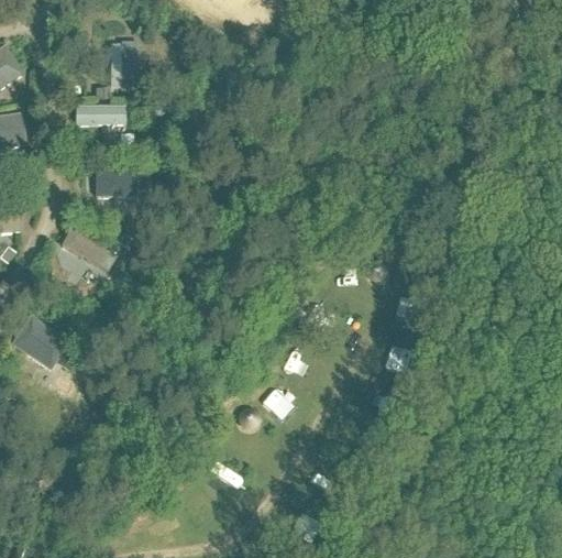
[(122,41),(121,89),(139,89),(139,41),(122,41)]
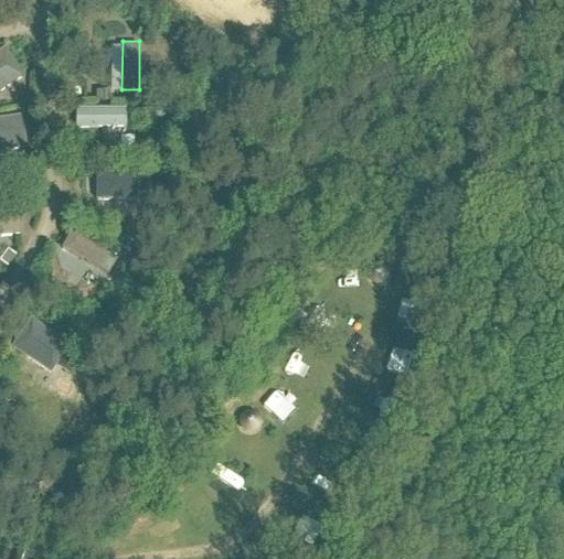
[(0,45),(0,86),(24,70),(6,42),(0,45)]
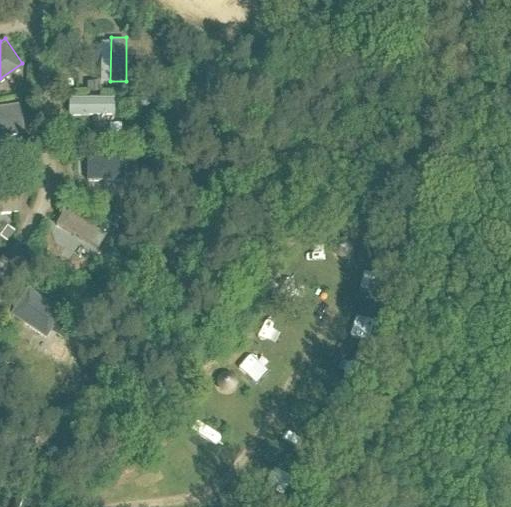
[(100,80),(86,80),(86,90),(100,90),(100,80)]
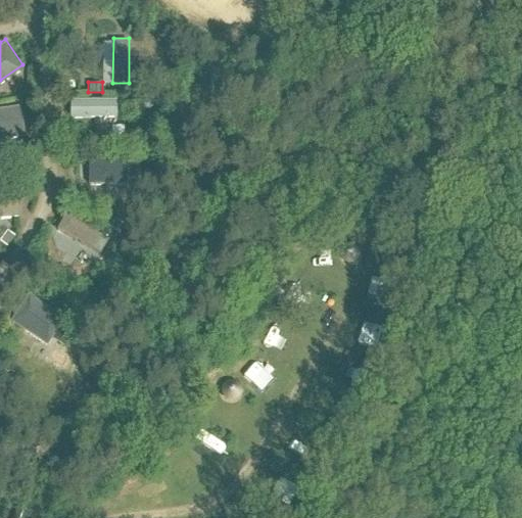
[(135,95),(117,95),(117,105),(135,105),(135,95)]
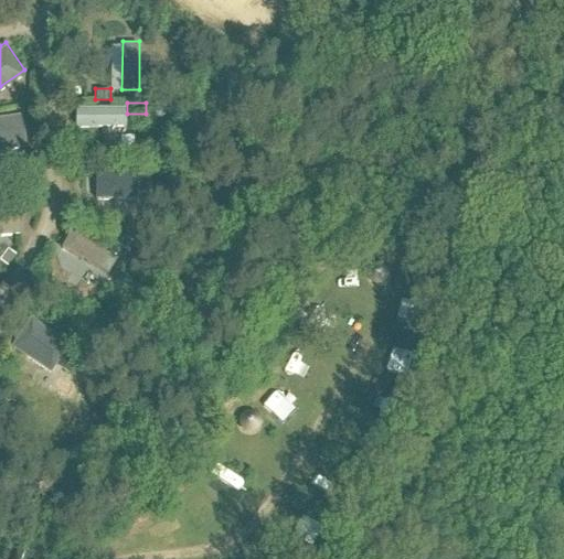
[(76,105),(76,124),(126,124),(126,106),(76,105)]
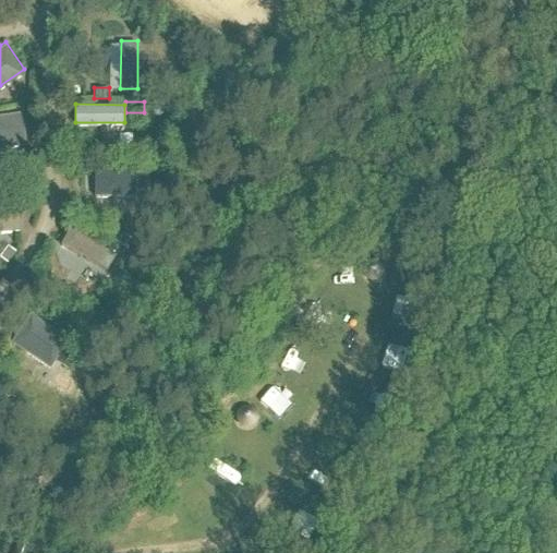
[(0,144),(26,141),(23,108),(0,110),(0,144)]
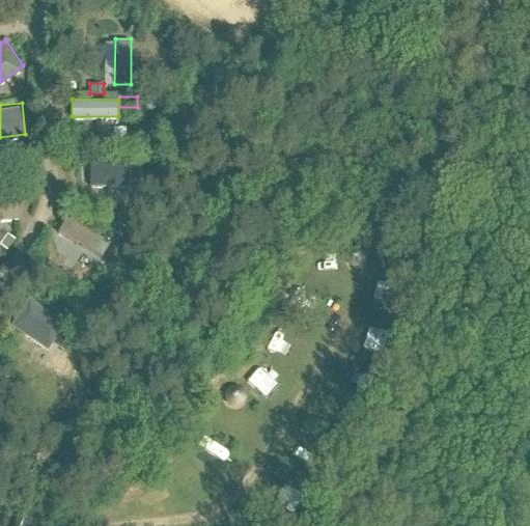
[(90,155),(90,183),(129,182),(129,155),(90,155)]
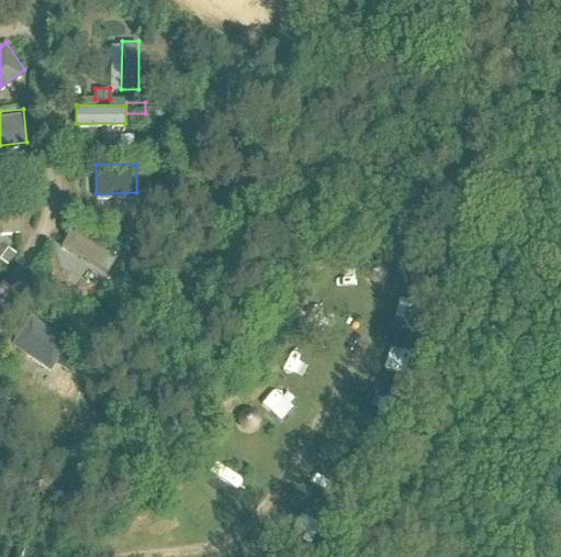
[(20,211),(9,212),(10,222),(21,221),(20,211)]
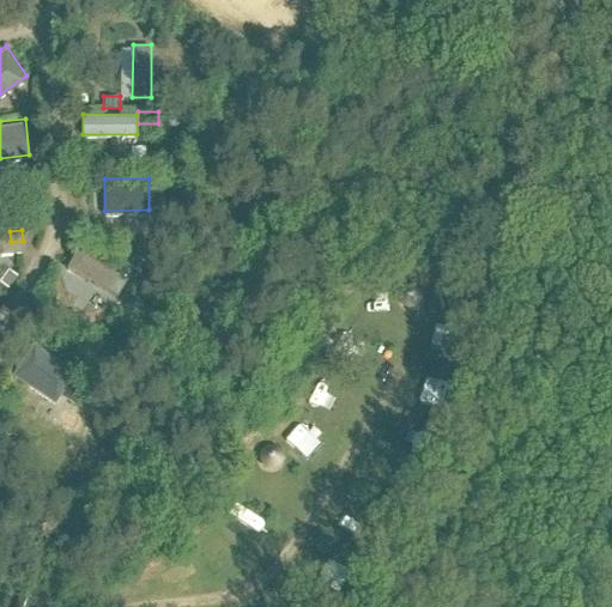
[(10,234),(0,235),(0,252),(12,252),(10,234)]
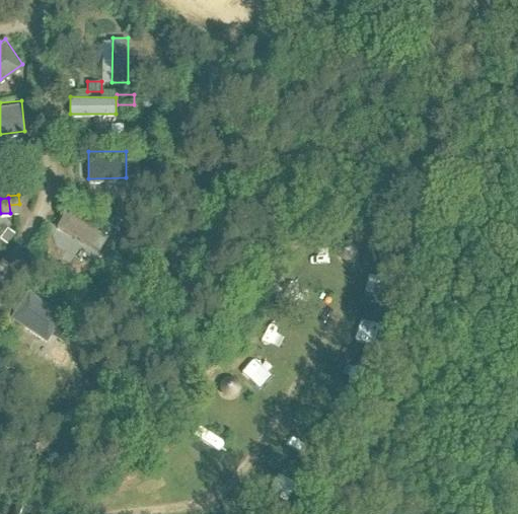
[(116,201),(115,214),(124,214),(125,202),(116,201)]
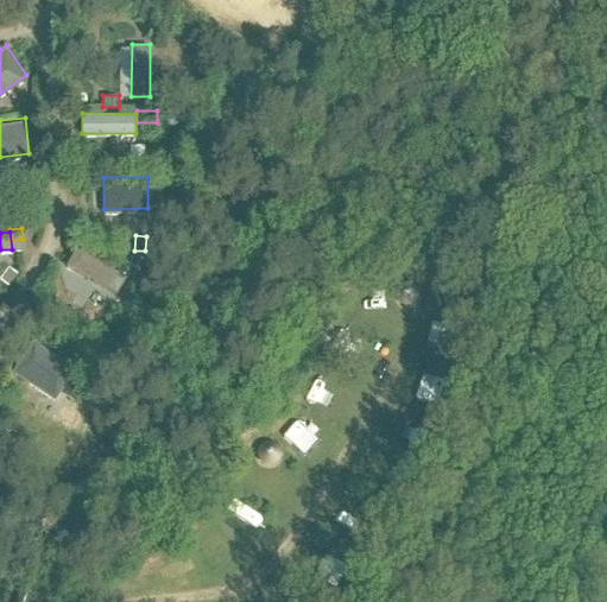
[(77,246),(68,263),(118,292),(127,276),(77,246)]
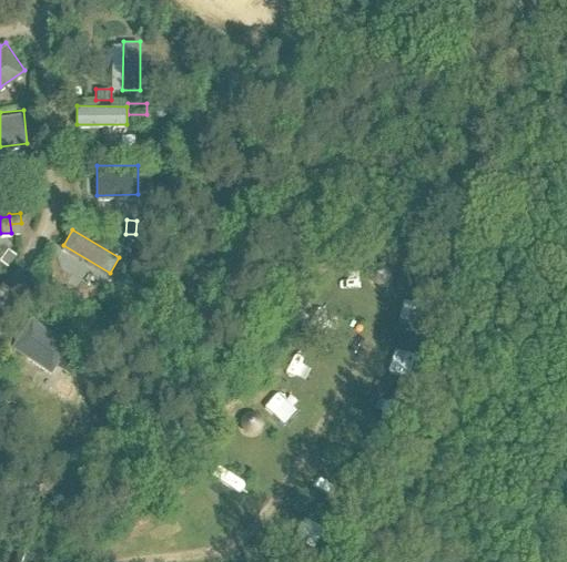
[(122,233),(117,243),(129,249),(134,241),(122,233)]
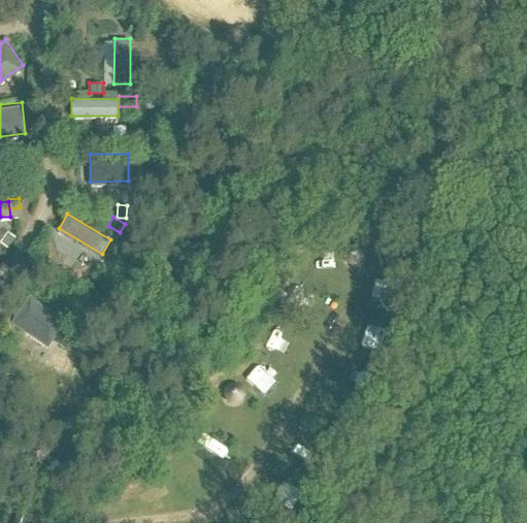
[(342,253),(342,254),(342,256),(342,258),(343,259),(344,260),(346,261),(347,262),(349,263),(350,263),(352,264),(354,263),(355,263),(357,262),(358,261),(359,260),(360,259),(361,258),(361,256),(361,254),(361,253),(361,251),(360,250),(359,248),(358,247),(357,246),(355,246),(354,244),(352,244),(350,244),(349,246),(347,246),(346,247),(344,248),(343,250),(342,251),(342,253)]
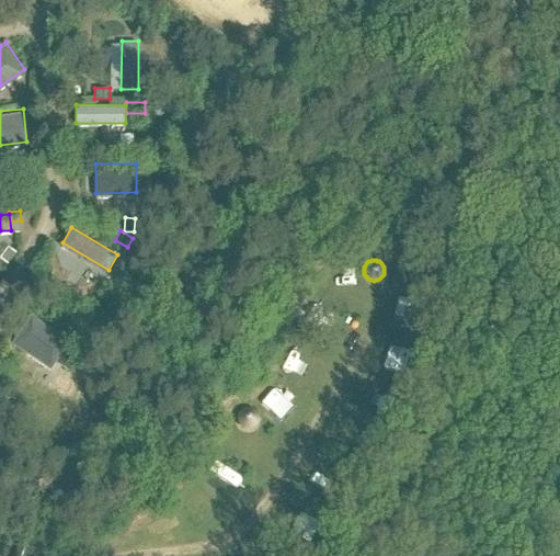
[(12,340),(50,367),(70,339),(31,313),(12,340)]
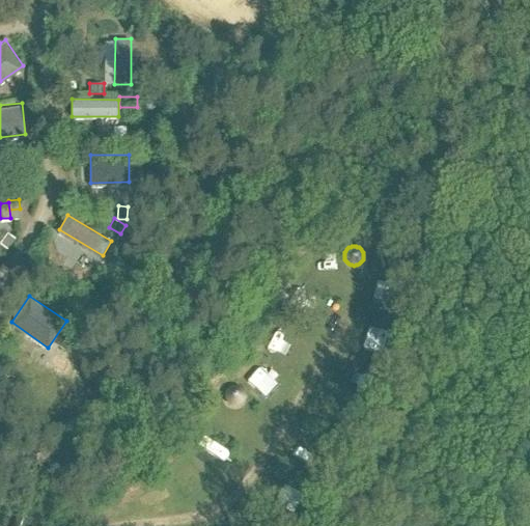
[(63,329),(57,337),(67,345),(74,336),(63,329)]
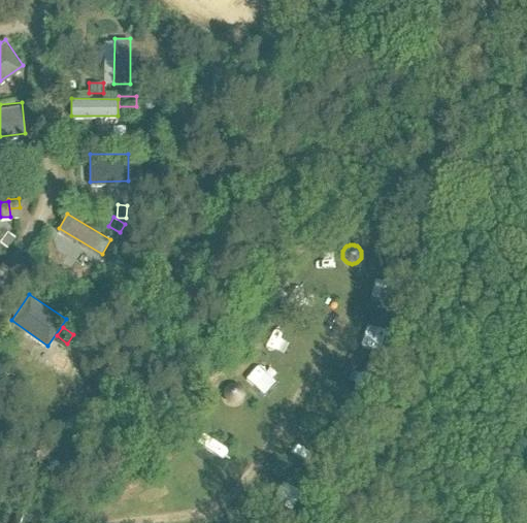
[(223,391),(223,392),(223,394),(224,395),(224,397),(225,398),(226,399),(228,400),(229,401),(231,401),(232,401),(234,401),(235,401),(237,400),(238,399),(239,398),(240,397),(241,395),(241,394),(241,392),(241,391),(241,389),(240,388),(239,386),(238,385),(237,384),(235,384),(234,383),(232,383),(231,383),(229,384),(228,384),(226,385),(225,386),(224,388),(224,389),(223,391)]
